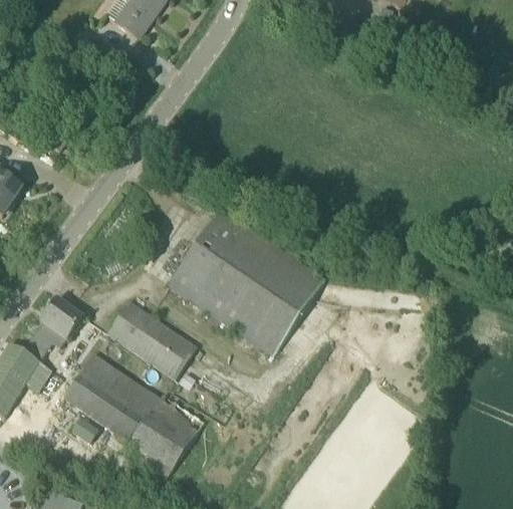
[(167,0),(117,0),(106,16),(116,22),(140,39),(167,0)]
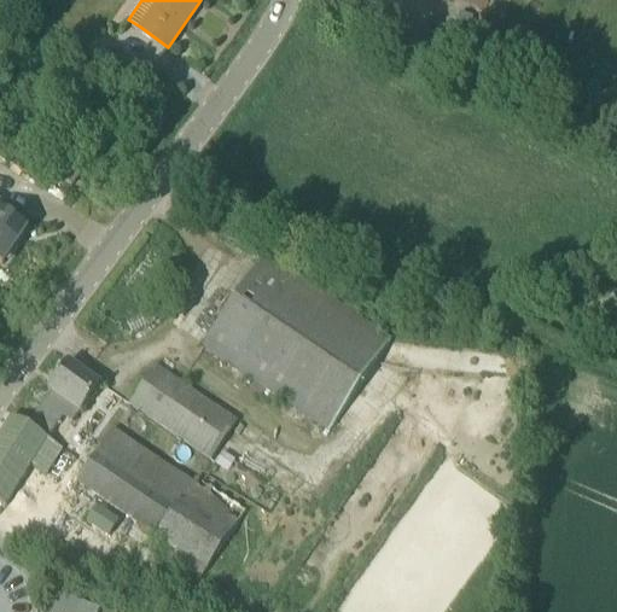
[(82,169),(73,162),(62,176),(73,184),(82,169)]
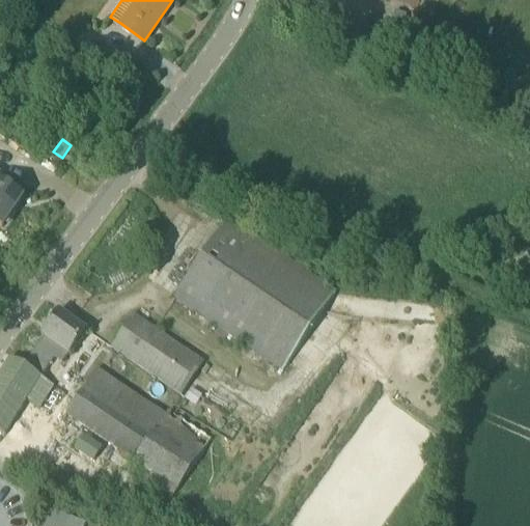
[(0,222),(3,224),(23,195),(0,180),(0,173),(2,171),(0,169),(0,222)]
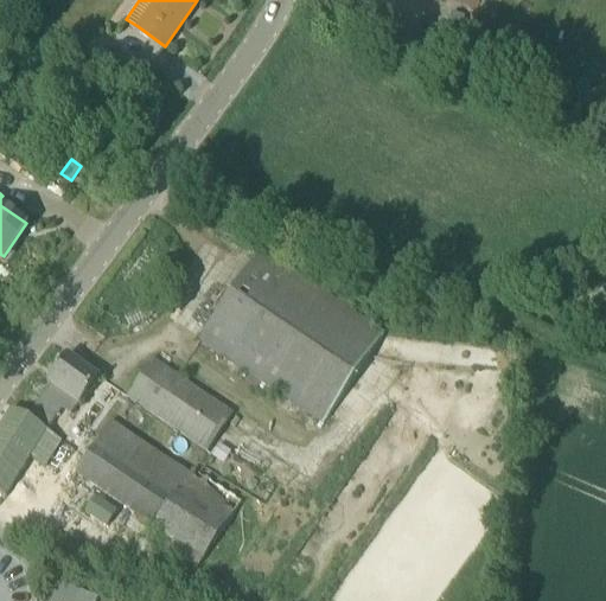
[(383,330),(280,260),(261,247),(201,336),(324,419),(383,330)]
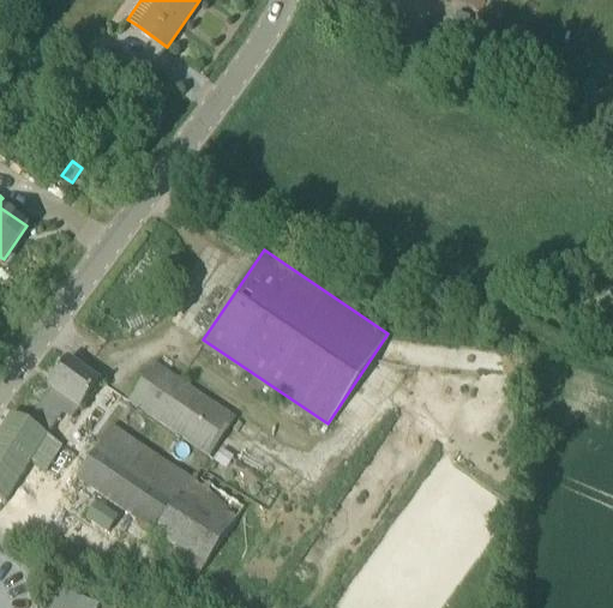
[(0,429),(0,497),(20,510),(64,441),(49,433),(64,409),(77,417),(100,379),(68,356),(49,383),(53,385),(28,420),(12,410),(0,429)]
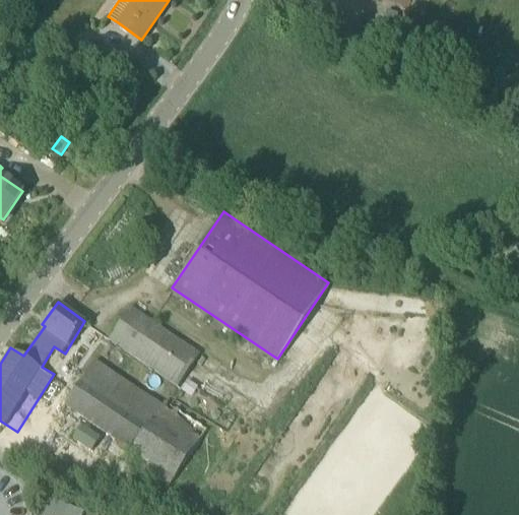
[(110,337),(127,348),(178,383),(200,350),(131,305),(110,337)]
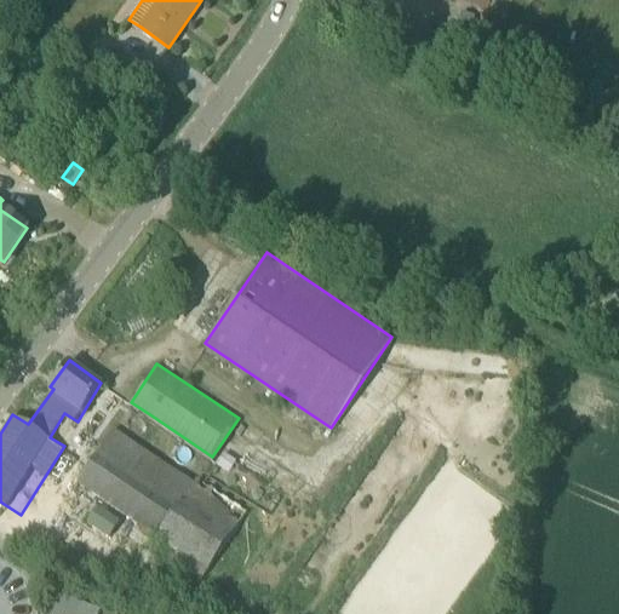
[(242,514),(247,506),(198,472),(193,480),(114,426),(78,480),(210,571),(246,516),(242,514)]
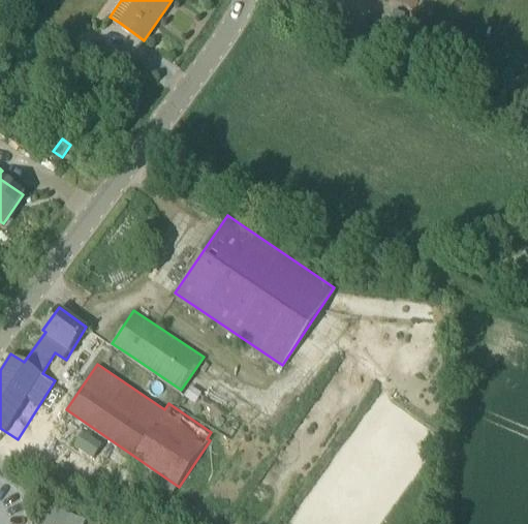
[(42,523),(84,523),(87,519),(52,504),(42,523)]
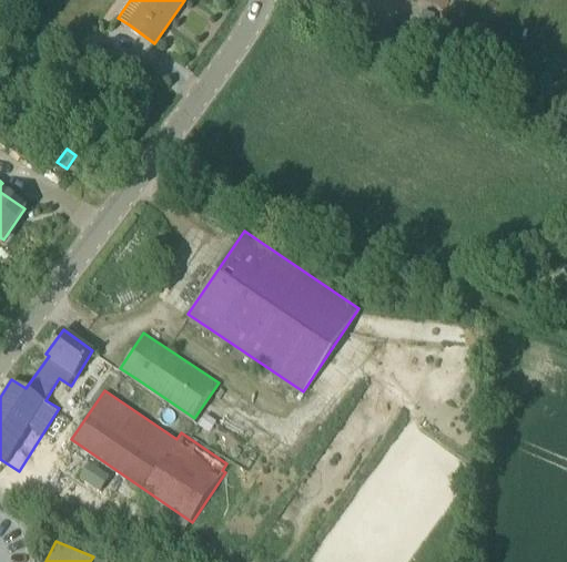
All buildings are outlined.
